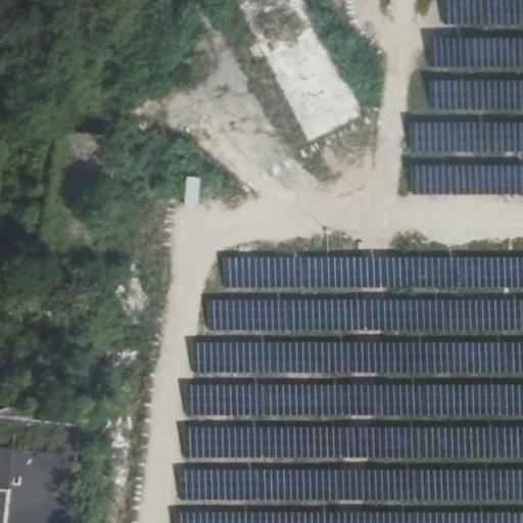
[(367,113),(308,0),(307,0),(236,0),(258,43),(264,39),(272,56),(267,58),(310,142),(367,113)]
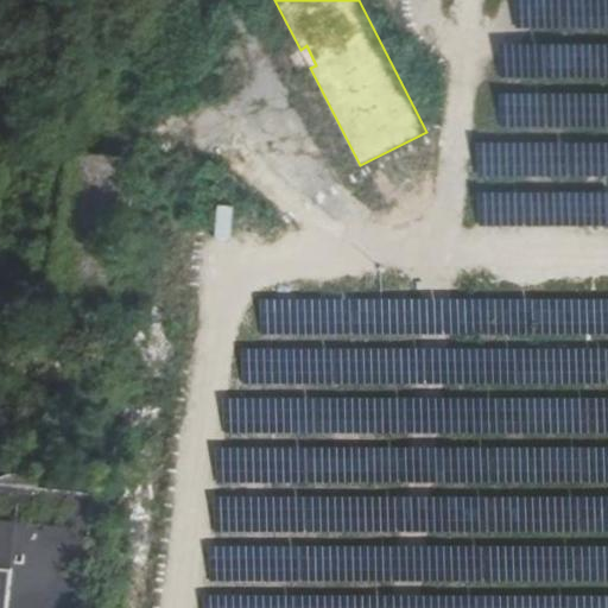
[(310,68),(316,65),(306,45),(301,50),(310,68)]
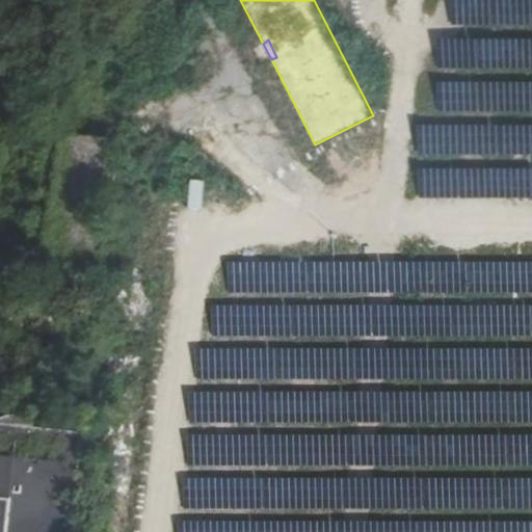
[(70,531),(70,525),(68,516),(67,509),(64,502),(62,496),(59,489),(56,481),(61,480),(64,449),(40,446),(41,434),(0,429),(0,531),(70,531)]
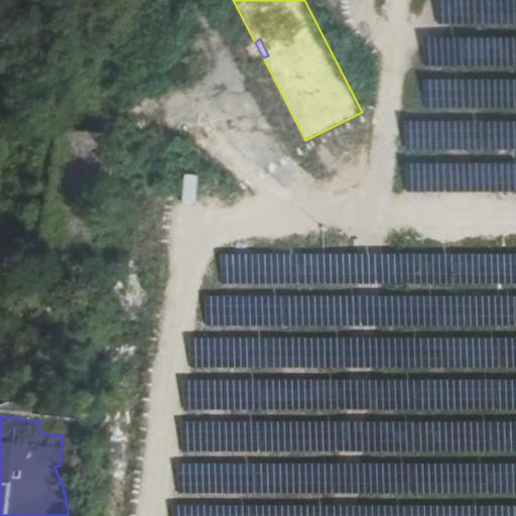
[(74,515),(83,438),(62,435),(59,466),(54,467),(57,475),(60,481),(62,487),(65,494),(66,501),(68,509),(68,515),(74,515)]
